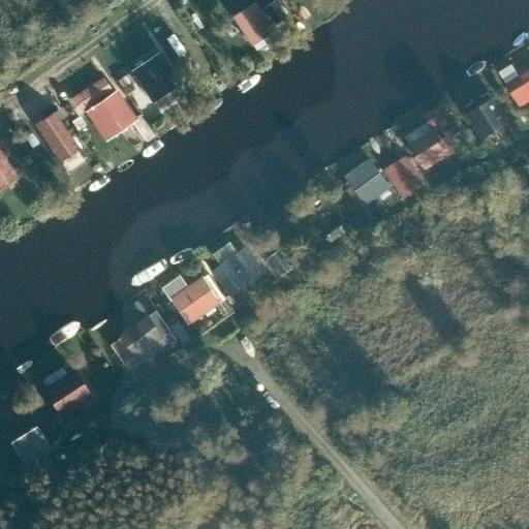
[(244,0),(228,11),(251,43),(273,28),(265,16),(276,7),(272,1),(273,0),(244,0)]
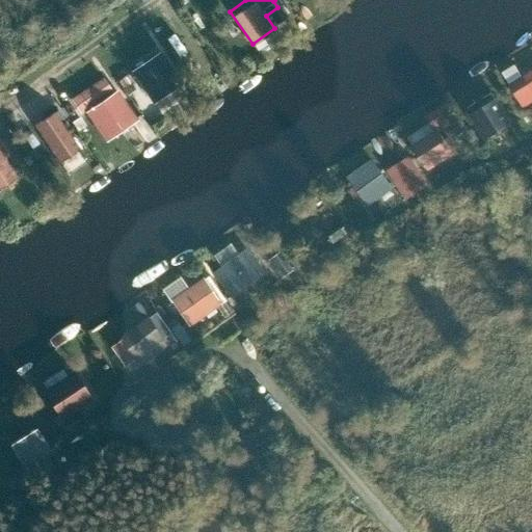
[(165,46),(131,64),(150,100),(185,81),(165,46)]
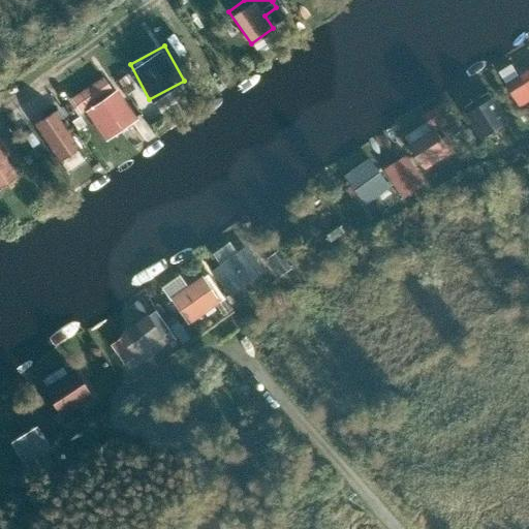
[(101,69),(71,93),(109,141),(138,117),(101,69)]
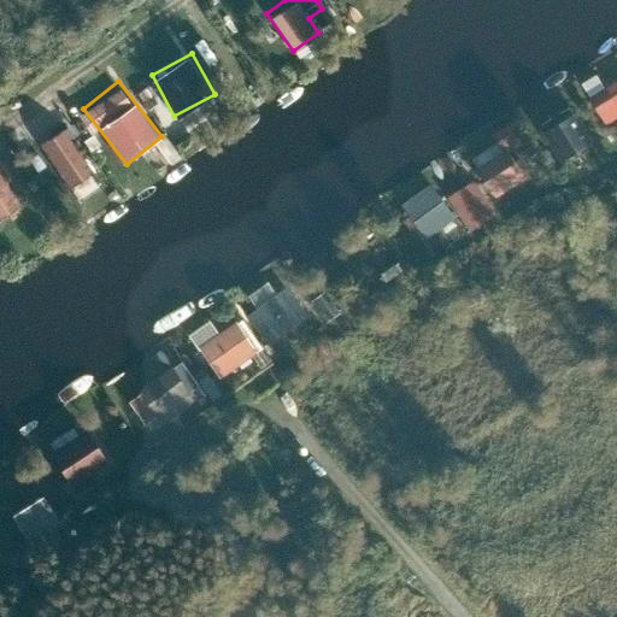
[(606,89),(592,98),(607,123),(616,116),(616,82),(606,89)]
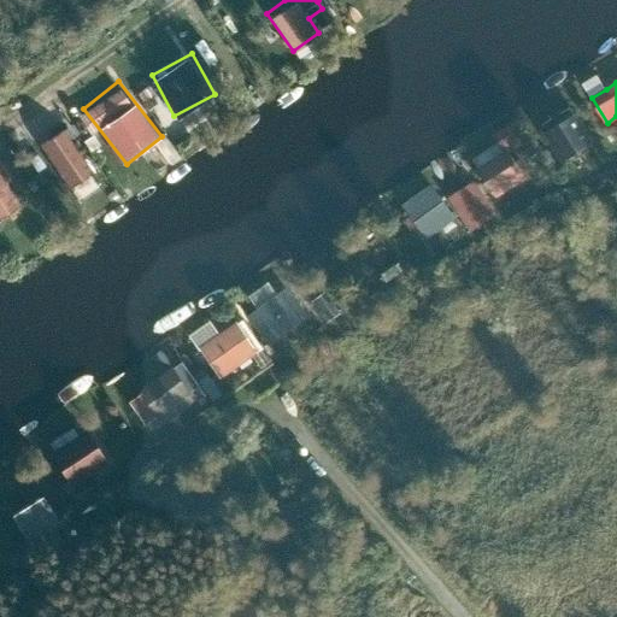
[(548,133),(564,158),(591,141),(575,116),(548,133)]
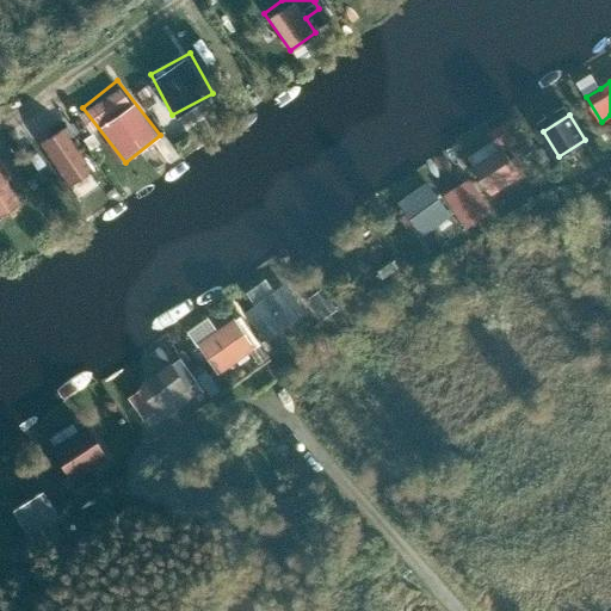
[(63,123),(39,137),(68,185),(92,172),(63,123)]
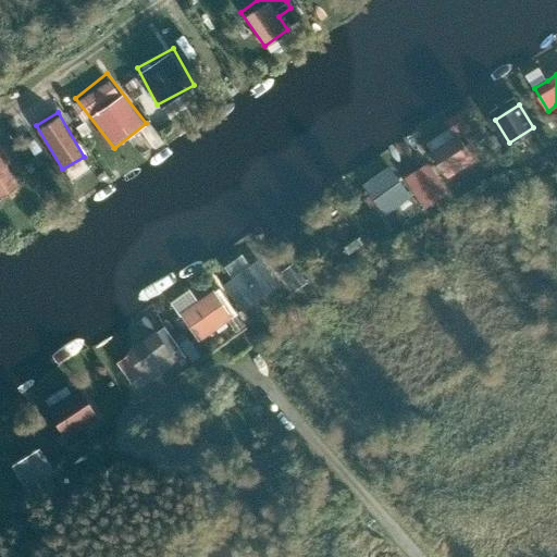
[(458,137),(433,152),(446,174),(471,158),(458,137)]
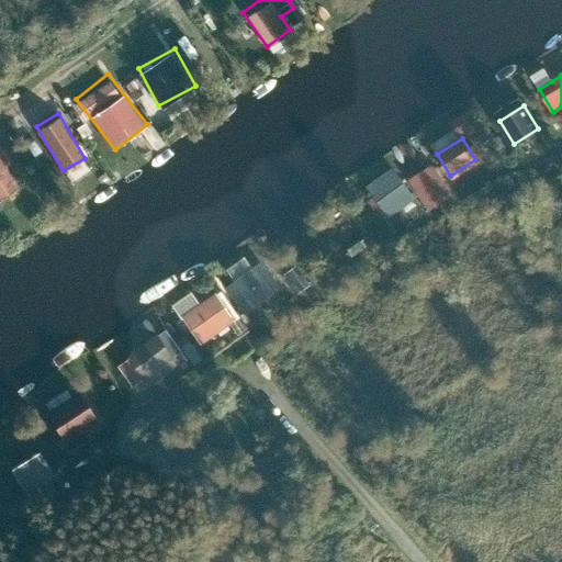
[(0,161),(0,195),(15,186),(0,161)]
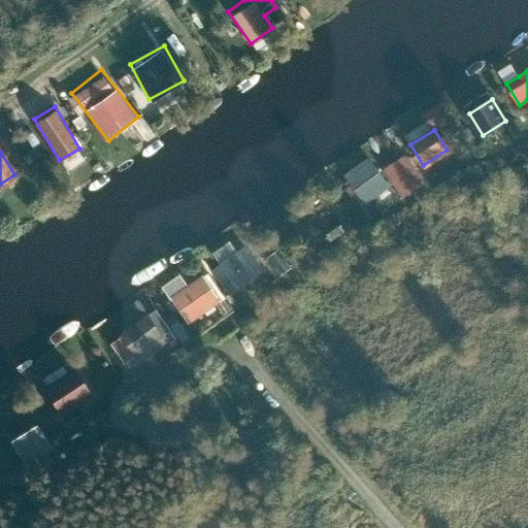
[(402,191),(416,182),(400,158),(386,166),(402,191)]
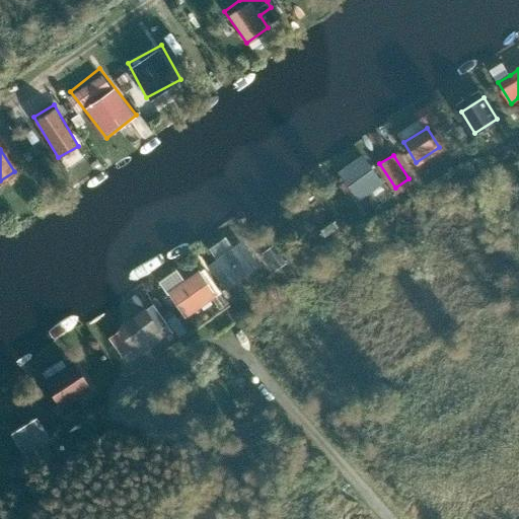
[(352,165),(341,172),(346,180),(358,198),(381,181),(369,164),(357,173),(352,165)]
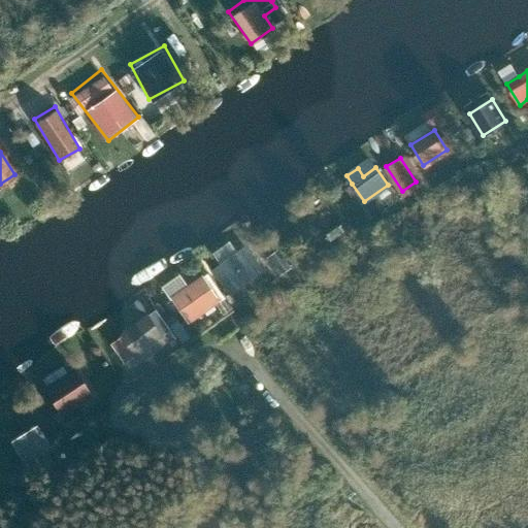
[(328,202),(307,217),(322,236),(342,223),(328,202)]
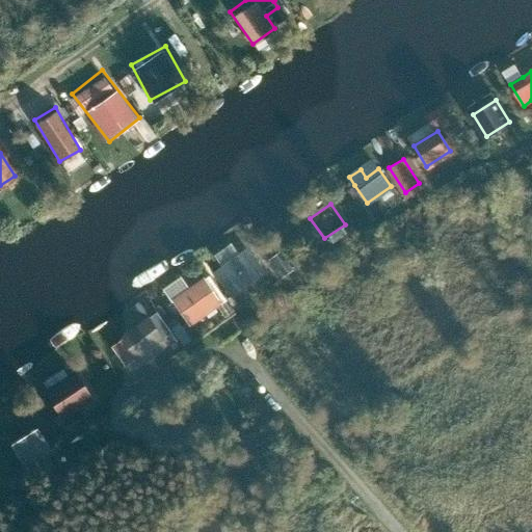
[(222,267),(216,271),(233,294),(256,277),(249,268),(257,263),(247,249),(240,255),(222,267)]
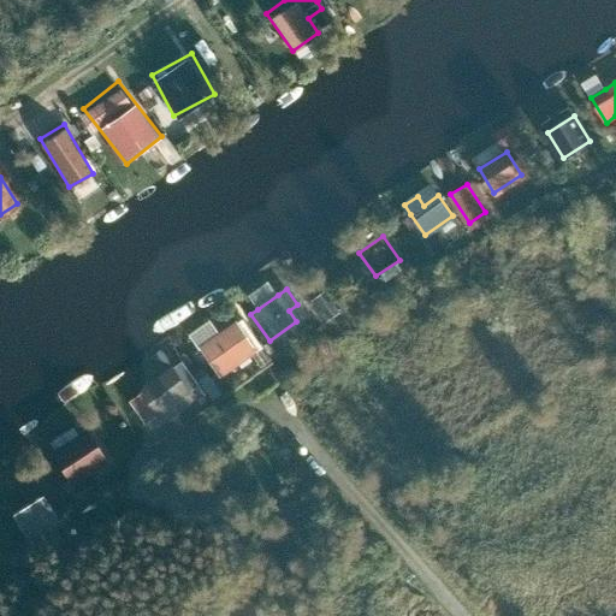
[(237,324),(203,348),(221,374),(255,350),(237,324)]
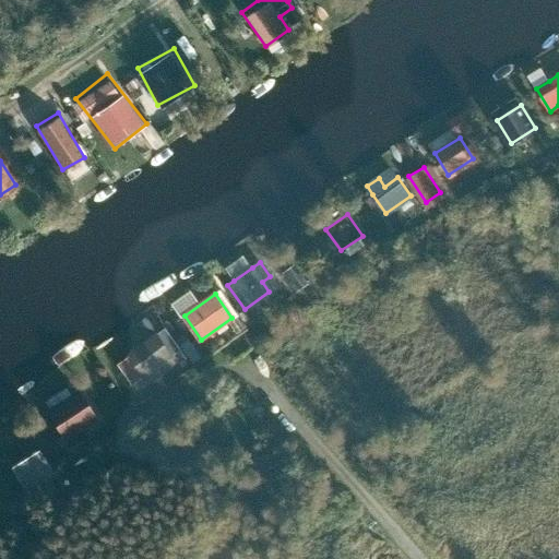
[(180,348),(166,328),(122,357),(138,378),(180,348)]
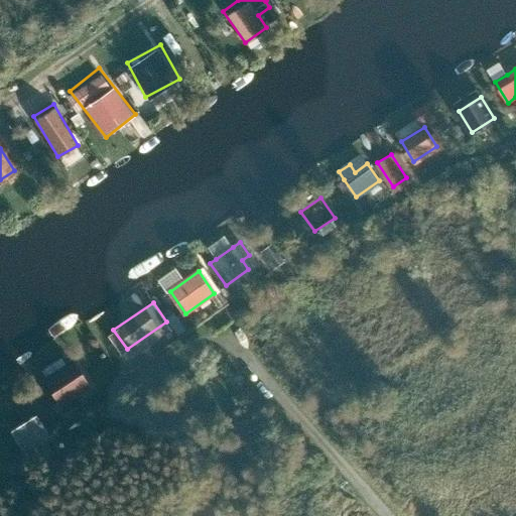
[(73,363),(44,382),(63,411),(77,403),(71,394),(86,384),(73,363)]
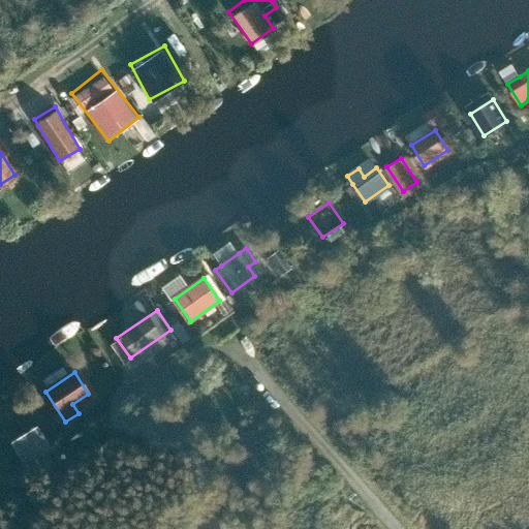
[(35,426),(10,441),(23,462),(48,445),(35,426)]
